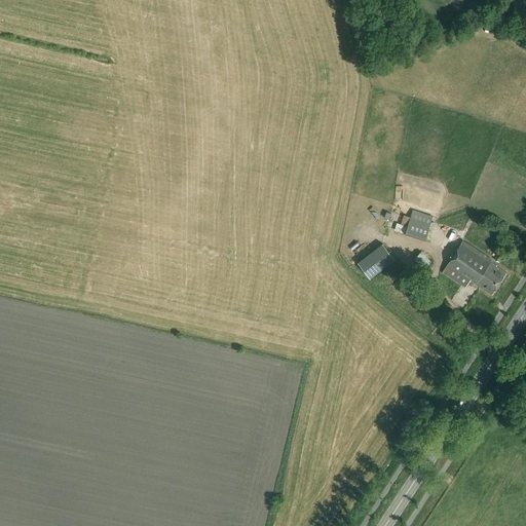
[(425,240),(433,216),(413,210),(411,217),(404,215),(399,232),(425,240)]
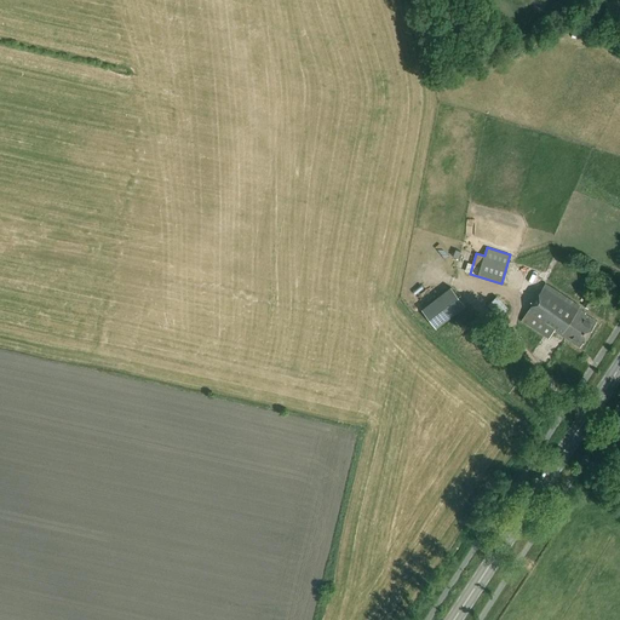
[(580,349),(597,323),(585,316),(586,314),(580,309),(581,306),(546,285),(523,320),(551,338),(555,333),(580,349)]
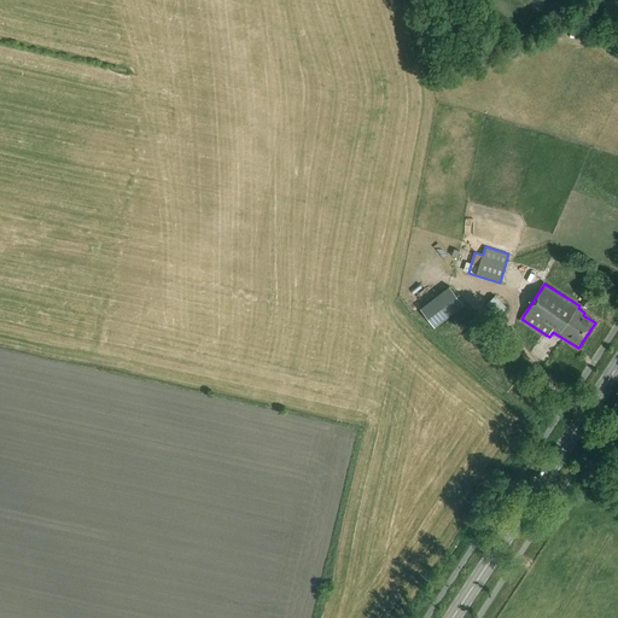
[(449,286),(420,308),(435,327),(464,305),(449,286)]
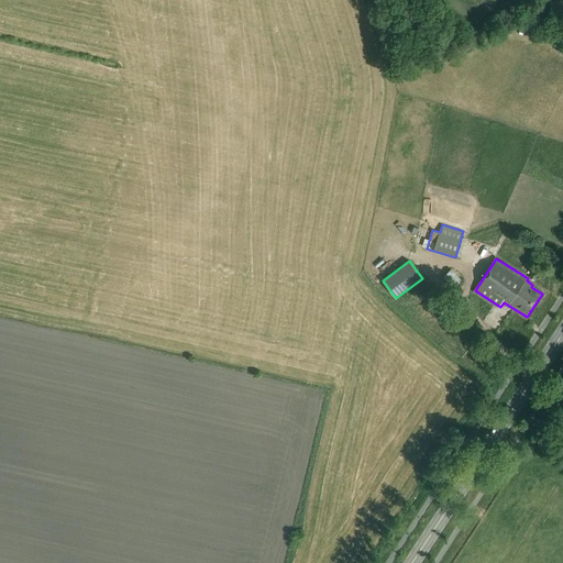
[(462,279),(451,268),(442,277),(452,288),(462,279)]
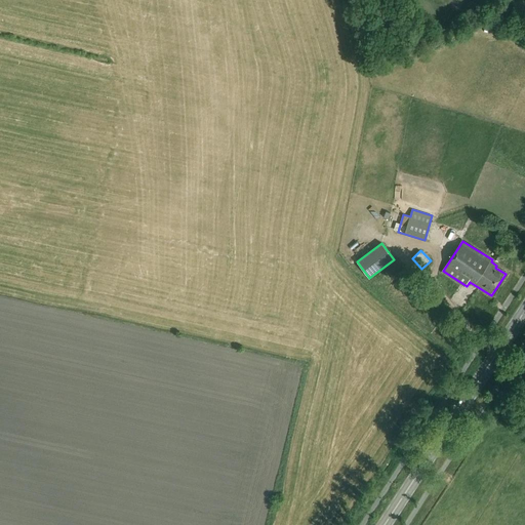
[(496,253),(493,258),(498,261),(501,256),(496,253)]
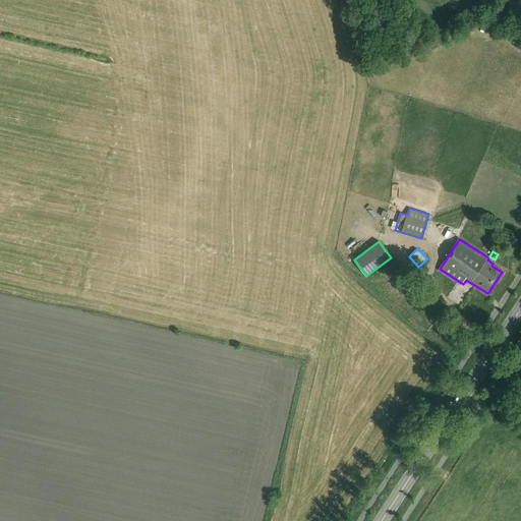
All buildings are outlined.
